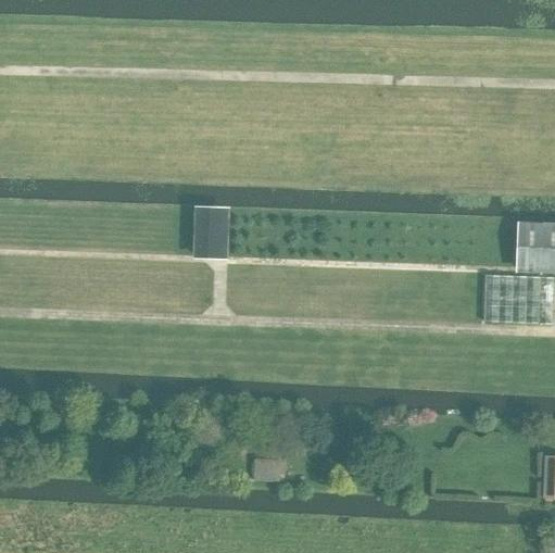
[(197,208),(196,253),(221,254),(222,209),(197,208)]
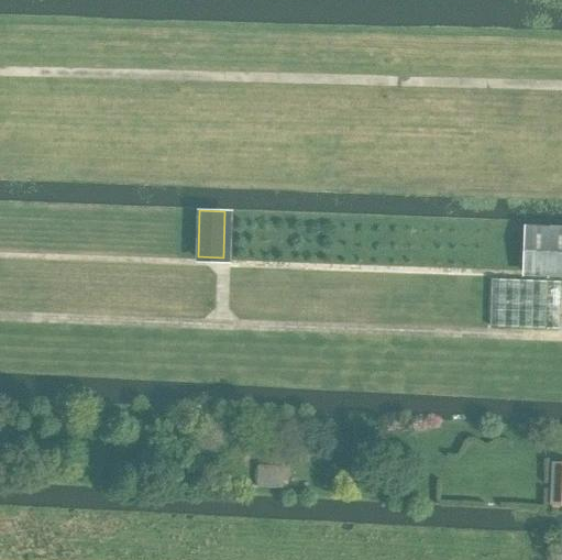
[(561,227),(526,227),(525,272),(561,272),(561,227)]
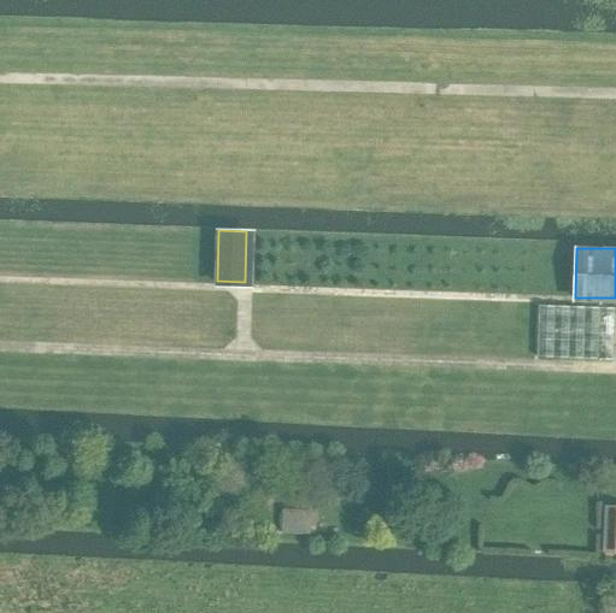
[(615,306),(538,304),(537,354),(615,357),(615,306)]
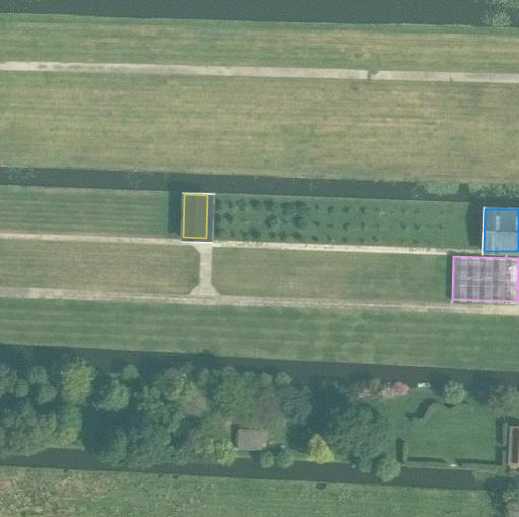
[(518,424),(509,424),(507,464),(518,464),(518,424)]
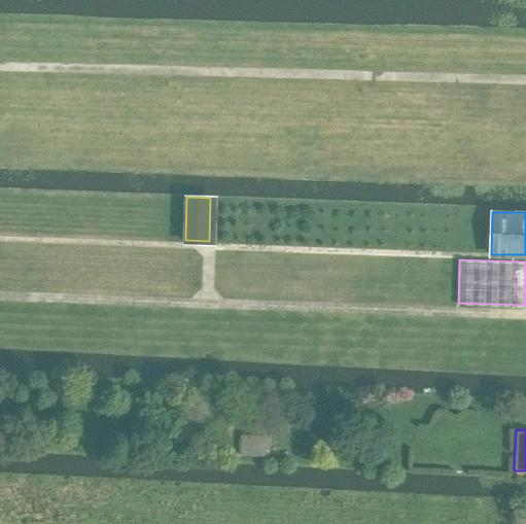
[(265,433),(240,432),(239,452),(264,454),(265,433)]
